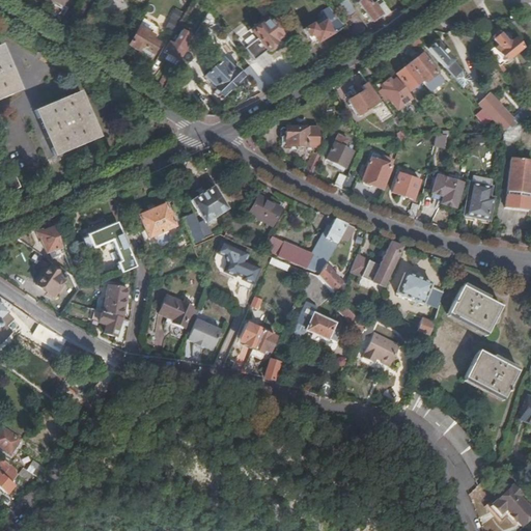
[(348,18),(357,11),(347,0),(344,0),(339,4),(348,18)]
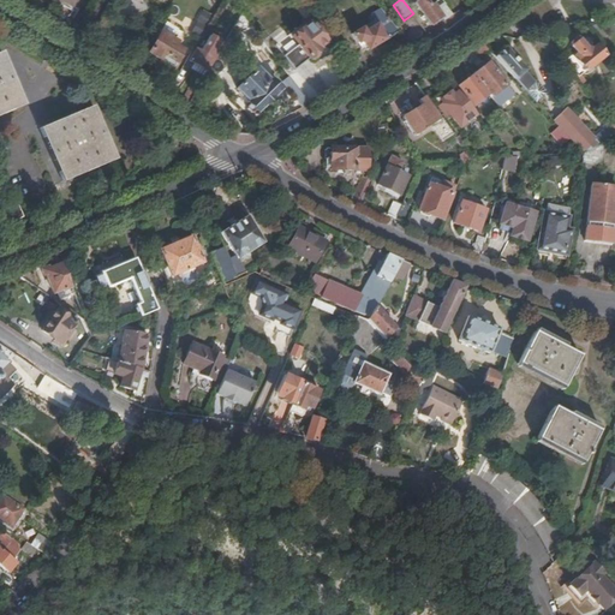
[(443,18),(446,21),(454,15),(442,0),(441,0),(437,4),(435,0),(429,0),(428,1),(425,0),(418,0),(416,3),(433,25),(443,18)]
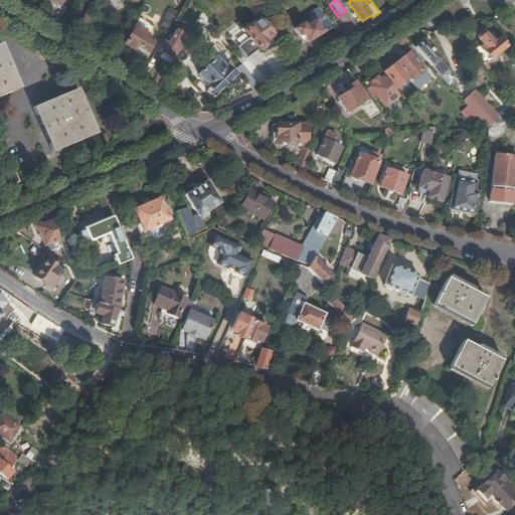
[(308,41),(335,26),(319,6),(312,11),(317,20),(305,27),(304,24),(296,29),(301,36),(304,35),(308,41)]
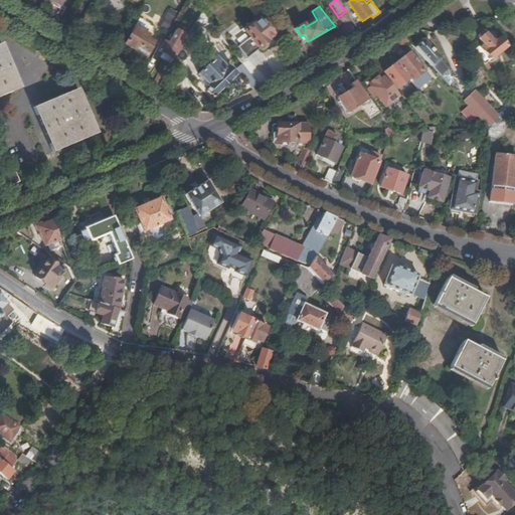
[(208,19),(203,13),(198,22),(201,26),(204,26),(210,22),(208,19)]
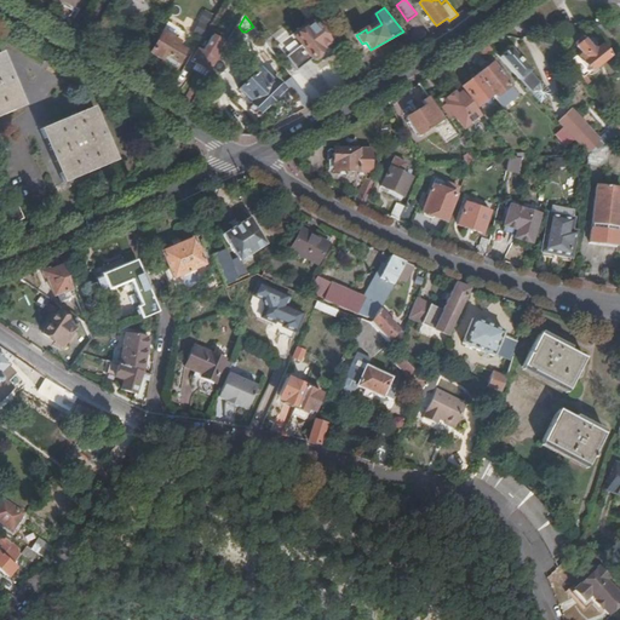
[(208,27),(200,22),(193,33),(201,39),(208,27)]
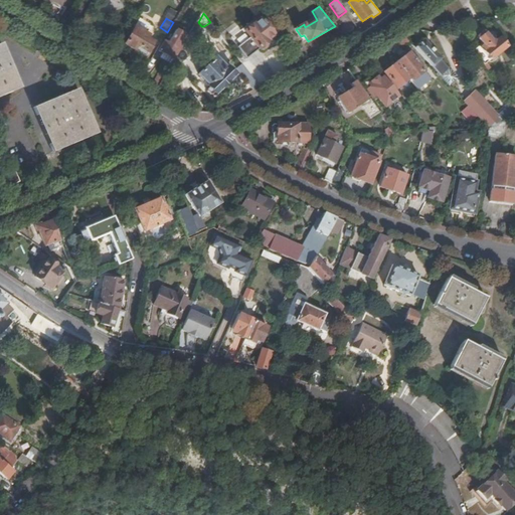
[(274,37),(262,21),(258,23),(255,20),(230,41),(246,61),(260,50),(261,51),(264,51),(269,48),(267,45),(268,44),(268,42),(274,37)]
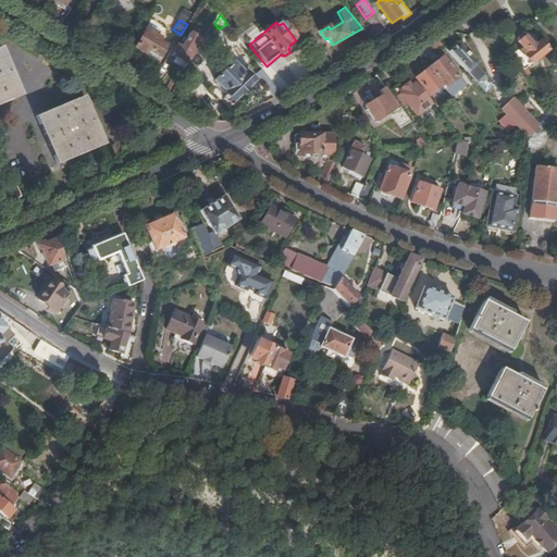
[(163,37),(148,27),(137,46),(159,59),(169,44),(162,39),(163,37)]
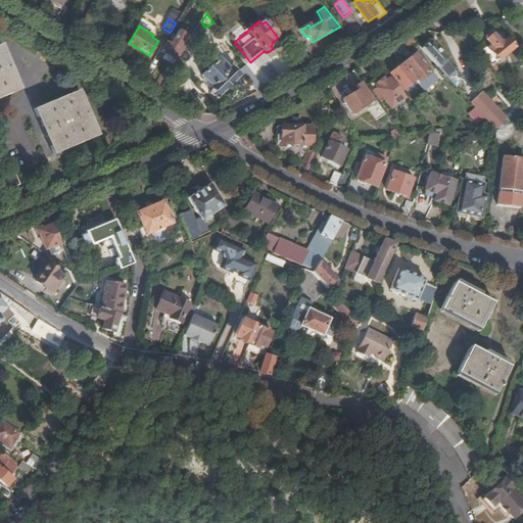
[(176,39),(187,45),(191,39),(180,32),(176,39)]
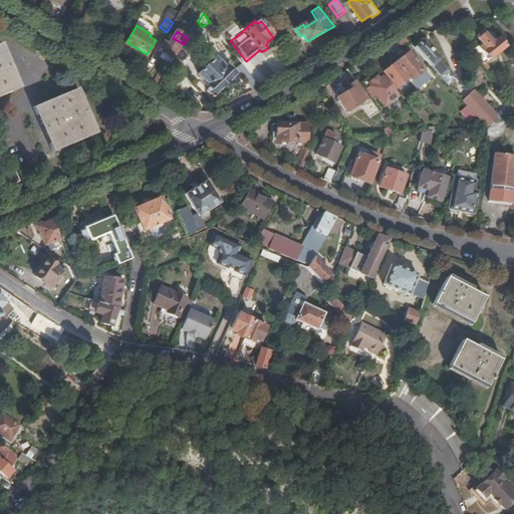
[(479,44),(476,47),(487,59),(503,46),(496,37),(493,40),(489,40),(482,31),(481,32),(479,31),(474,35),(475,37),(474,38),(479,44)]
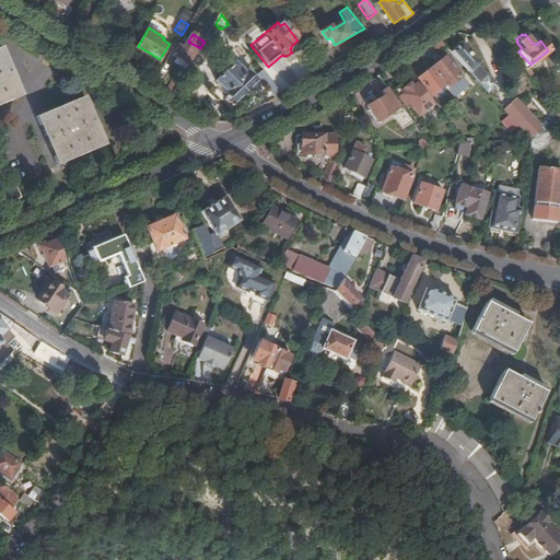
[(438,35),(430,41),(441,54),(448,47),(438,35)]
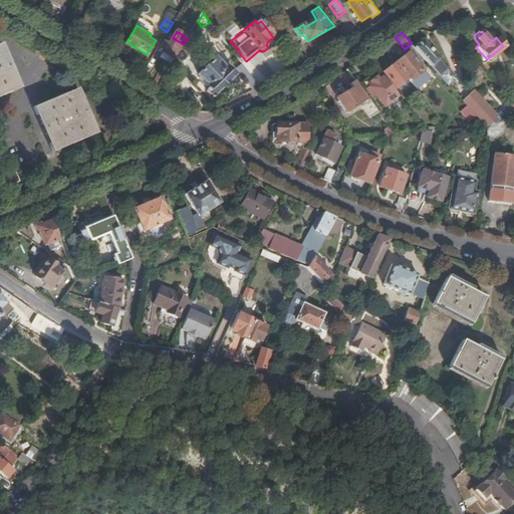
[(160,51),(174,60),(184,44),(173,38),(169,44),(165,41),(160,51)]
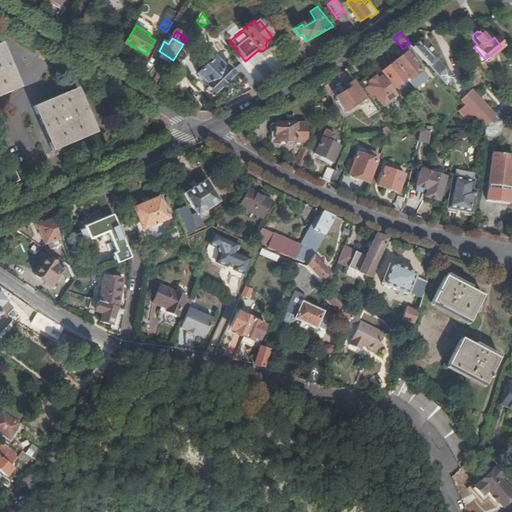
[(412,46),(444,82),(450,78),(443,69),(444,68),(436,59),(436,58),(420,39),(412,46)]
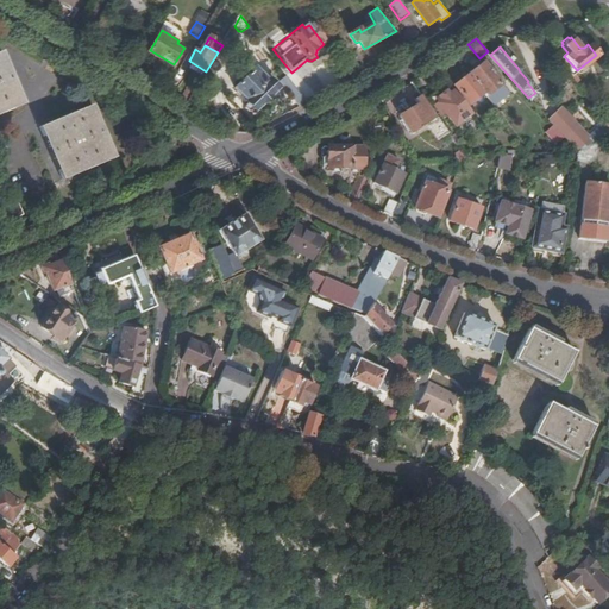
[(0,114),(24,105),(2,52),(0,54),(0,114)]
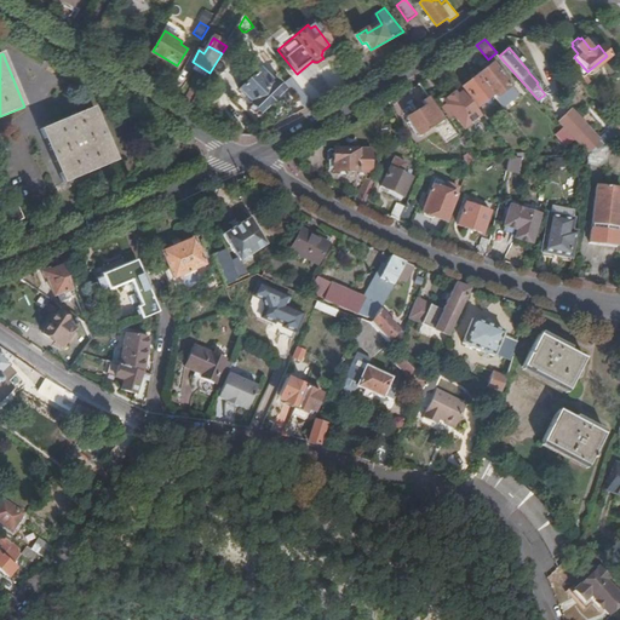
[(493,63),(478,75),(494,95),(497,97),(511,85),(493,63)]
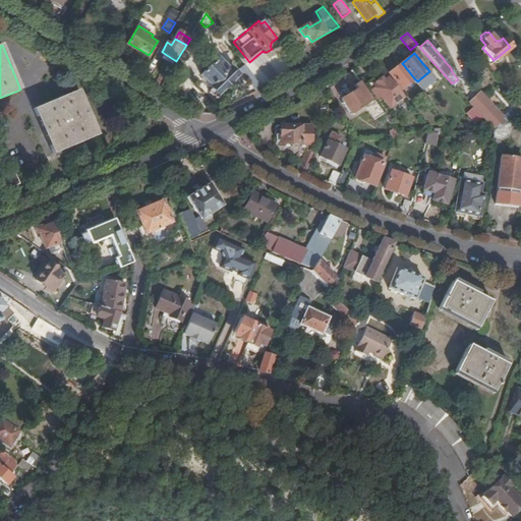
[(230,66),(221,56),(201,74),(212,84),(211,87),(212,89),(211,91),(215,95),(217,93),(220,95),(240,75),(231,66),(230,66)]
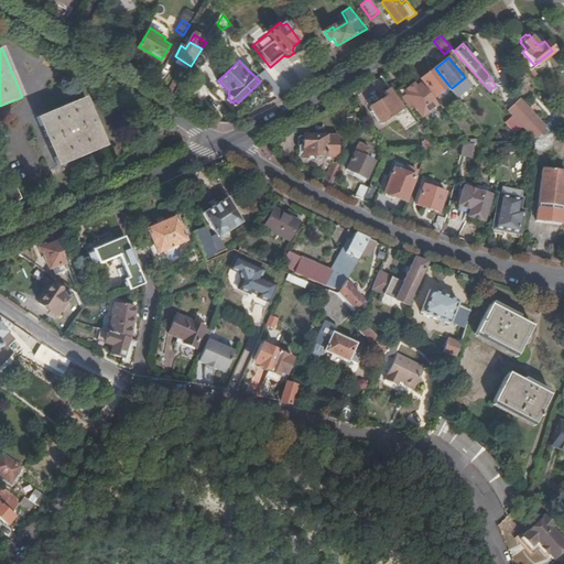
[(449,86),(435,68),(422,78),(436,96),(449,86)]
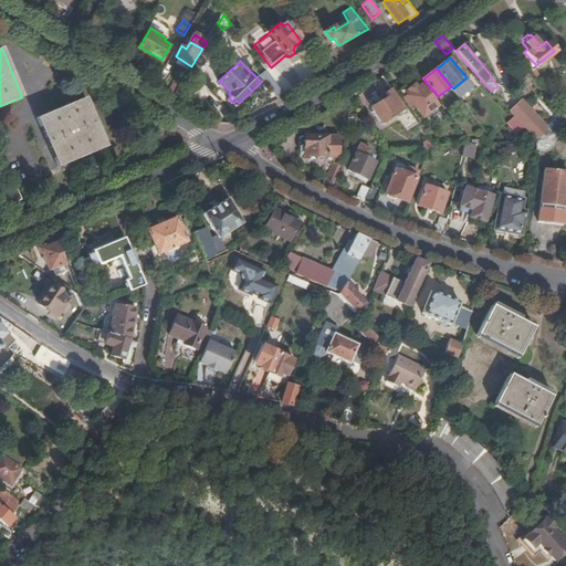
[(174,96),(182,101),(191,87),(182,82),(174,96)]
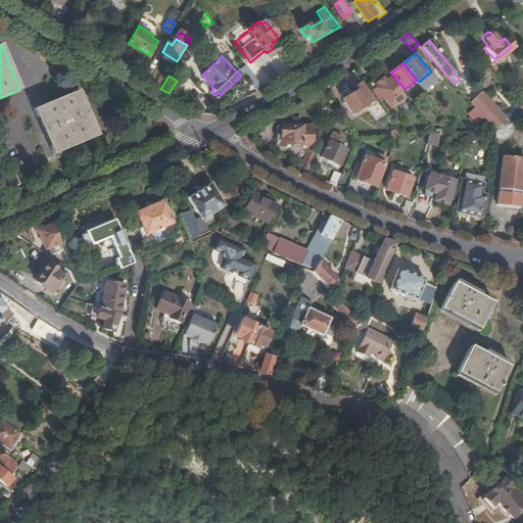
[(406,97),(390,78),(386,80),(384,78),(378,82),(375,79),(369,84),(381,98),(383,96),(392,108),(406,97)]
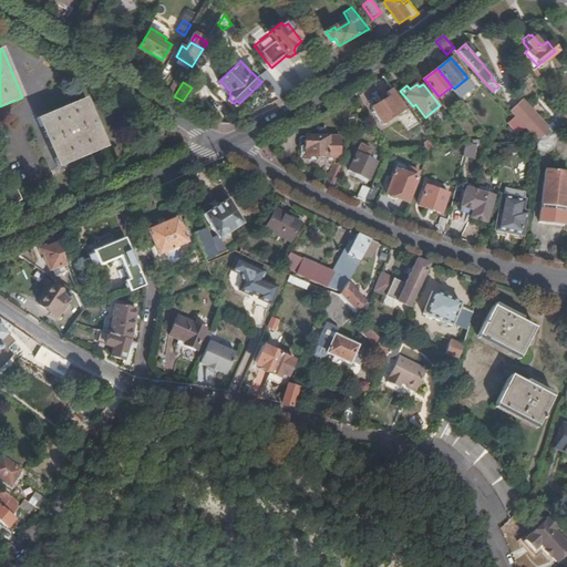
[(408,107),(393,88),(387,92),(390,96),(372,107),(382,123),(408,107)]
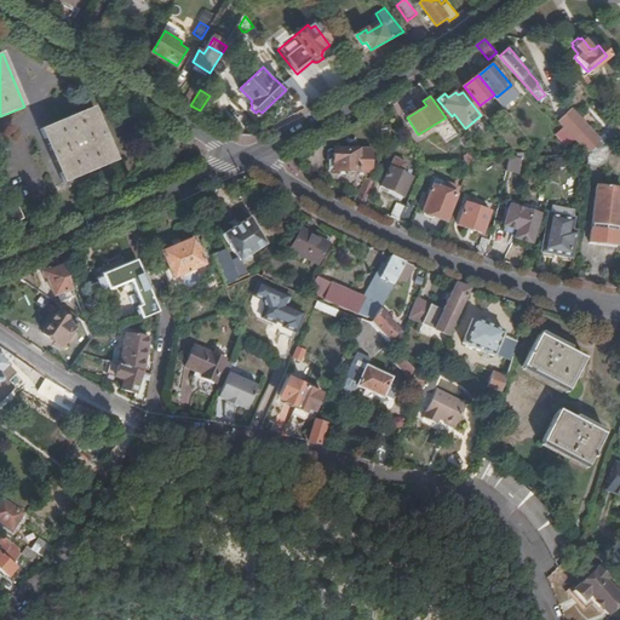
[(116,161),(95,107),(40,130),(63,183),(116,161)]
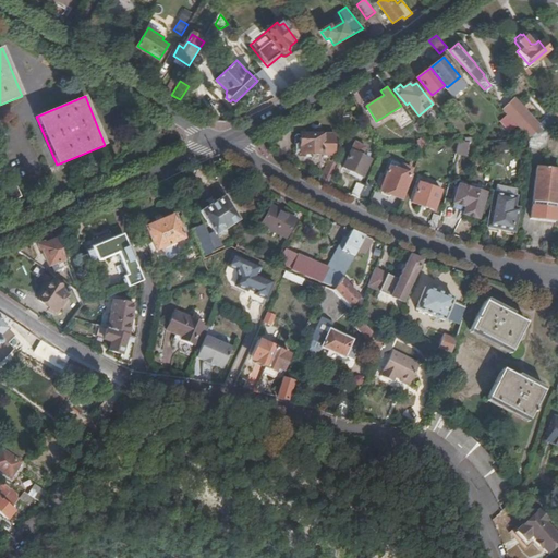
[(557,124),(549,112),(545,116),(548,119),(537,125),(511,97),(499,108),(526,138),(528,140),(540,133),(546,130),(557,124)]
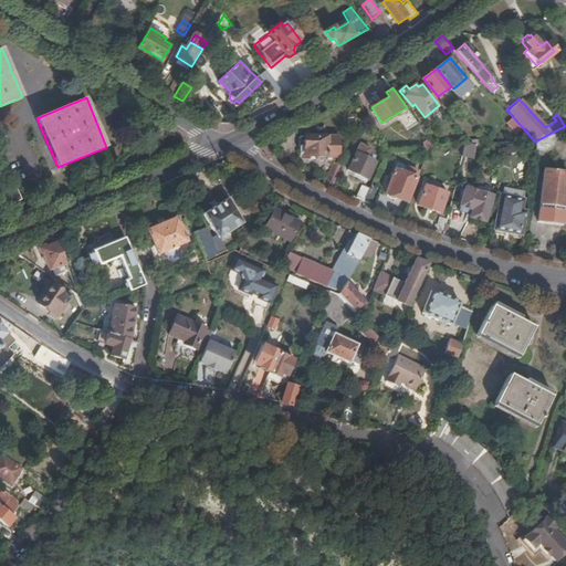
[(339,156),(339,137),(327,137),(327,133),(324,130),(318,130),(316,134),(316,137),(305,136),(304,156),(316,156),(316,160),(328,160),(328,156),(339,156)]
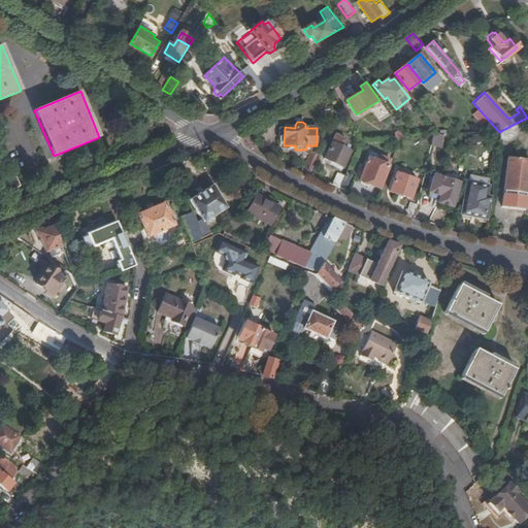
[(510,126),(499,132),(498,140),(514,142),(517,123),(510,126)]
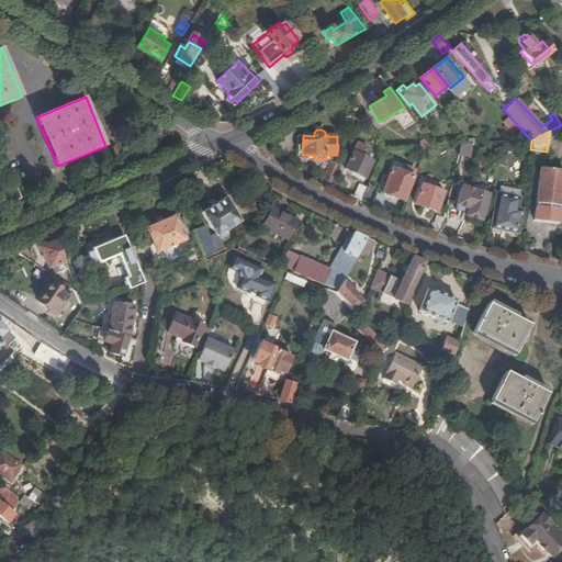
[(359,141),(356,148),(367,154),(371,146),(359,141)]
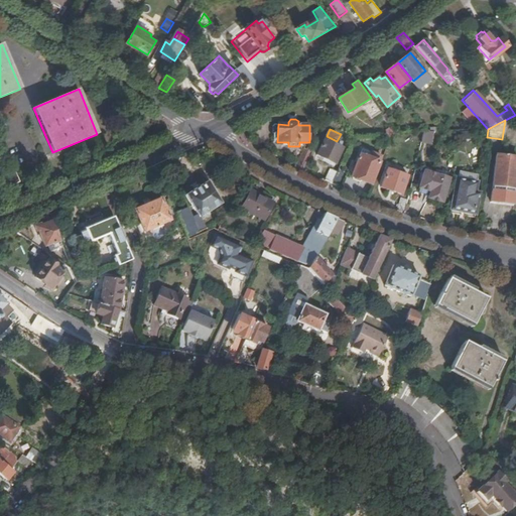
[(423,144),(434,143),(432,131),(421,132),(423,144)]
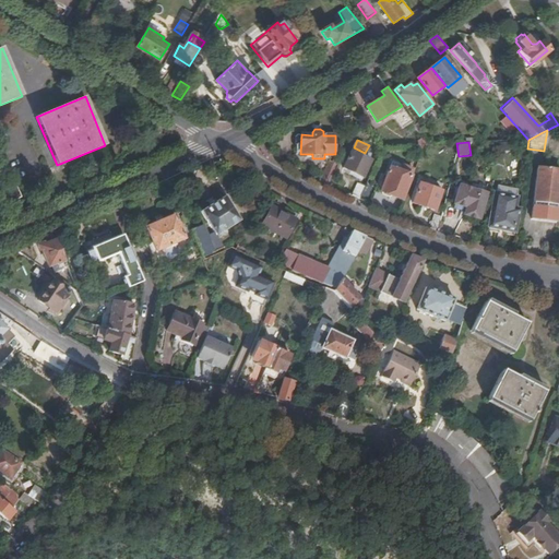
[(365,153),(354,147),(345,165),(365,174),(372,157),(365,153)]
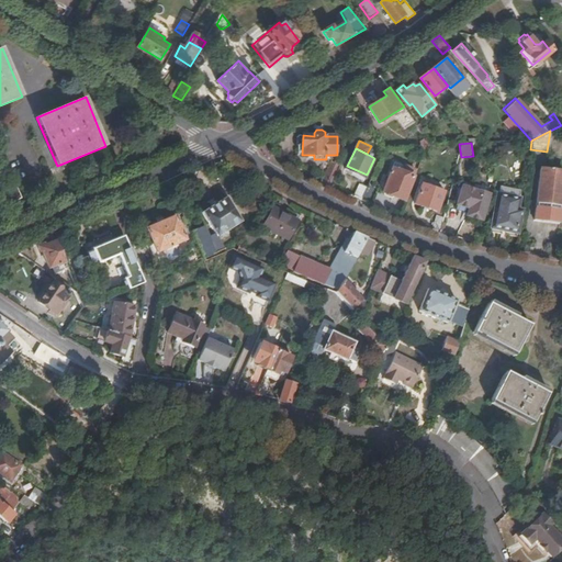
[(333,158),(323,180),(330,184),(341,163),(337,160),(333,158)]
